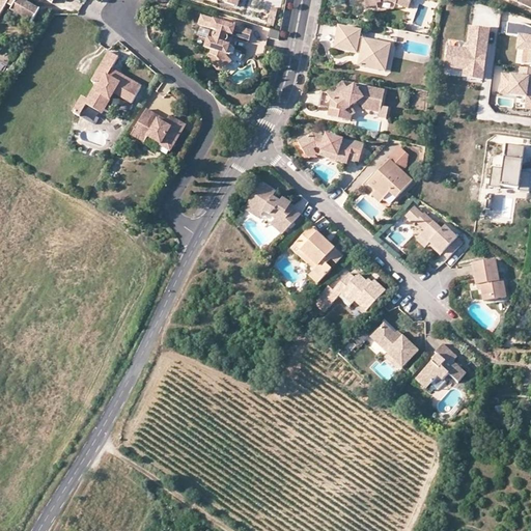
[(0,0),(0,20),(8,6),(14,9),(11,12),(33,24),(42,10),(22,0),(0,0)]
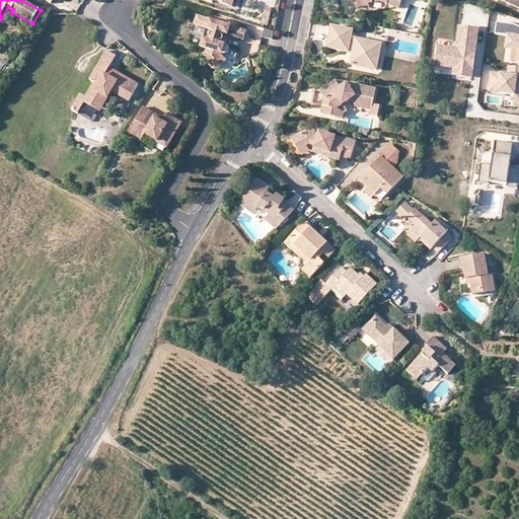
[(347,0),(348,2),(356,1),(358,8),(370,6),(369,3),(381,2),(399,8),(401,0),(347,0)]
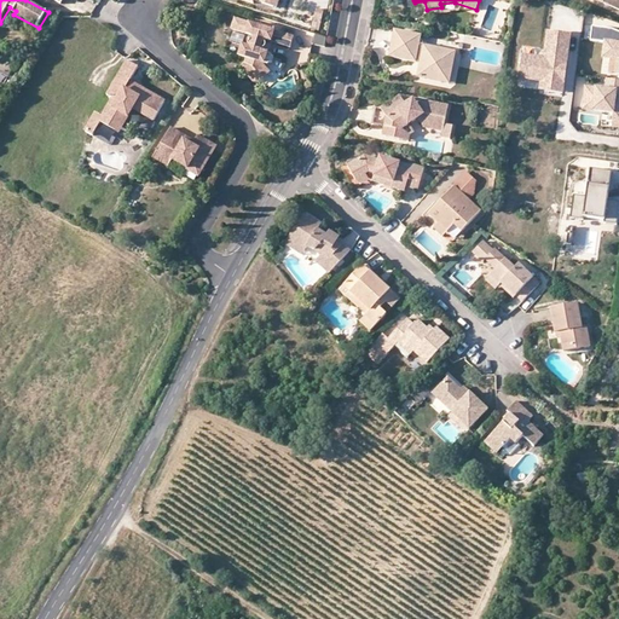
[(323,21),(324,10),(316,9),(314,19),(323,21)]
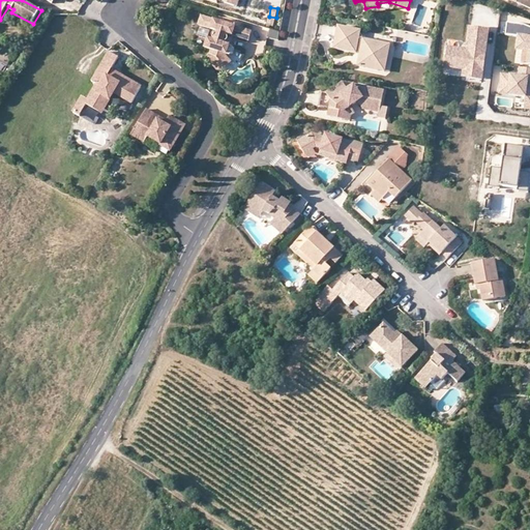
[(199,25),(211,29),(214,20),(202,17),(199,25)]
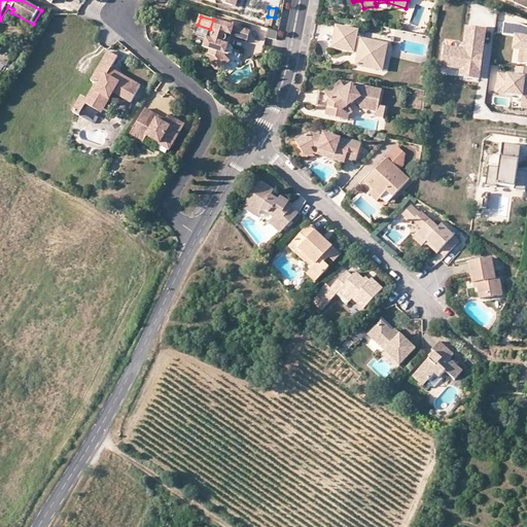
[(222,43),(222,42),(224,35),(225,34),(248,41),(251,32),(213,20),(210,29),(216,31),(215,32),(213,33),(211,35),(211,37),(213,39),(213,41),(207,39),(204,47),(210,49),(209,55),(205,58),(216,71),(220,71),(230,62),(224,57),(225,55),(229,56),(231,55),(232,55),(234,49),(233,48),(231,46),(222,43)]
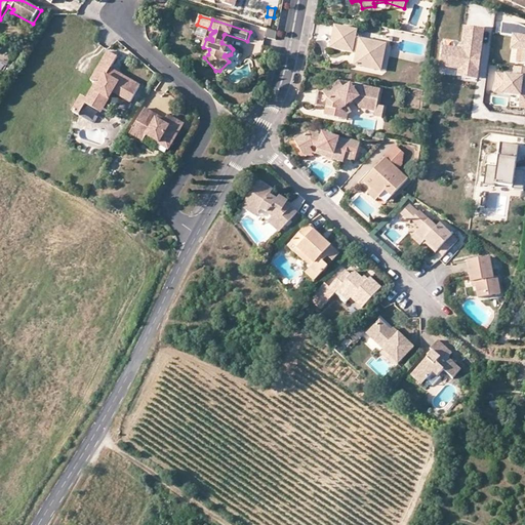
[(524,28),(522,27),(506,24),(503,36),(514,37),(512,49),(524,51),(524,28)]
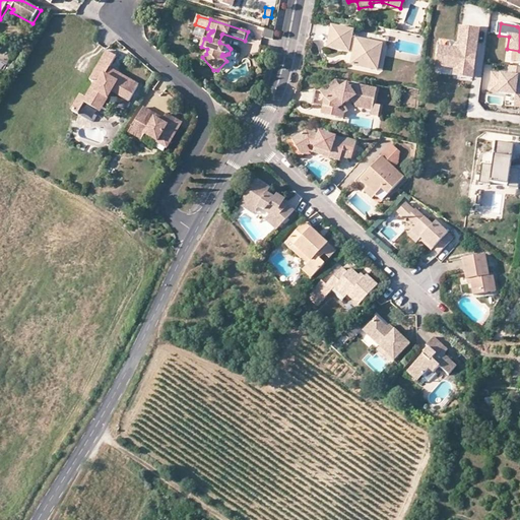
[(353,30),(331,26),(327,49),(352,53),(349,65),(371,69),(376,43),(351,39),(353,30)]
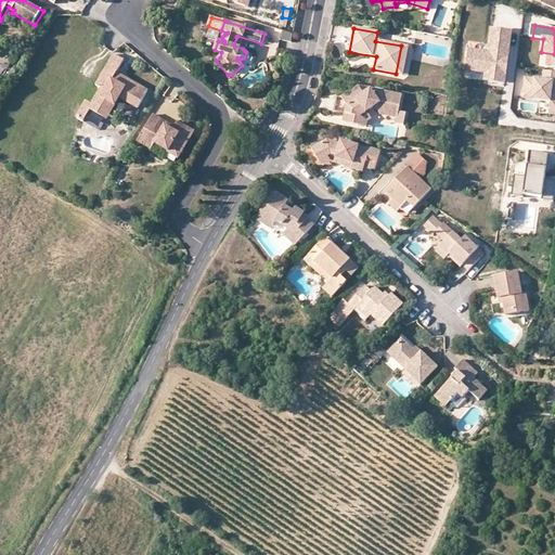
[(508,59),(513,31),(492,28),(489,53),(468,50),(466,71),(487,74),(506,76),(508,63),(503,62),(504,59),(508,59)]
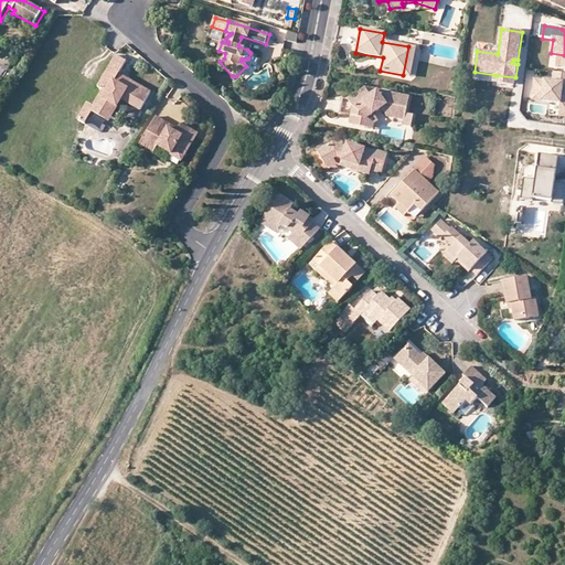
[(297,43),(299,34),(288,31),(286,41),(297,43)]
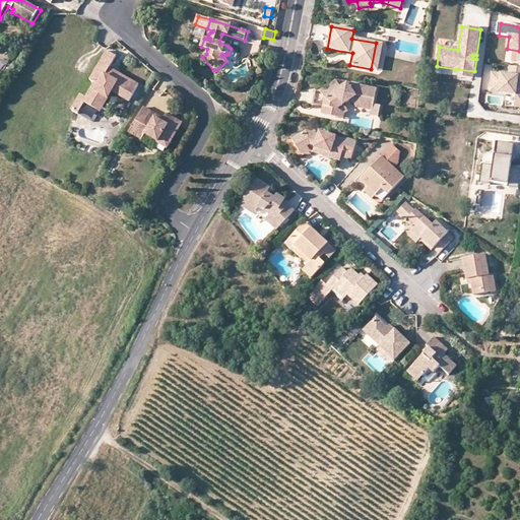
[(382,44),(376,43),(371,69),(377,70),(382,44)]
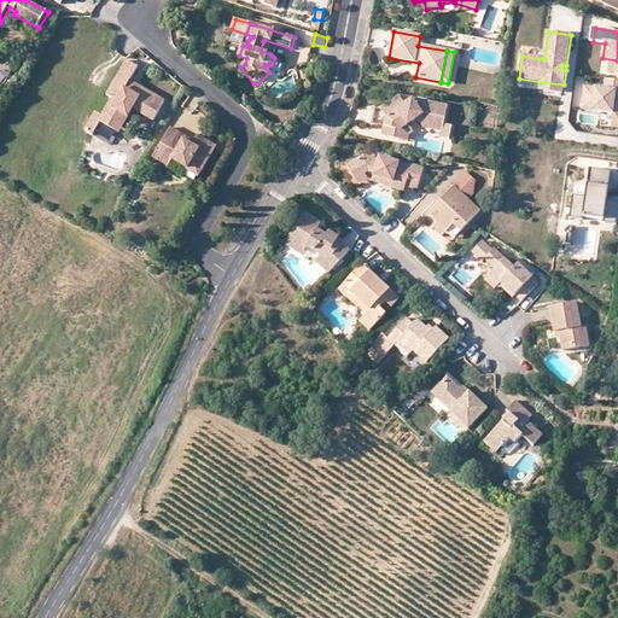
[(5,53),(0,60),(0,63),(12,71),(10,76),(15,80),(17,74),(16,73),(21,63),(5,53)]
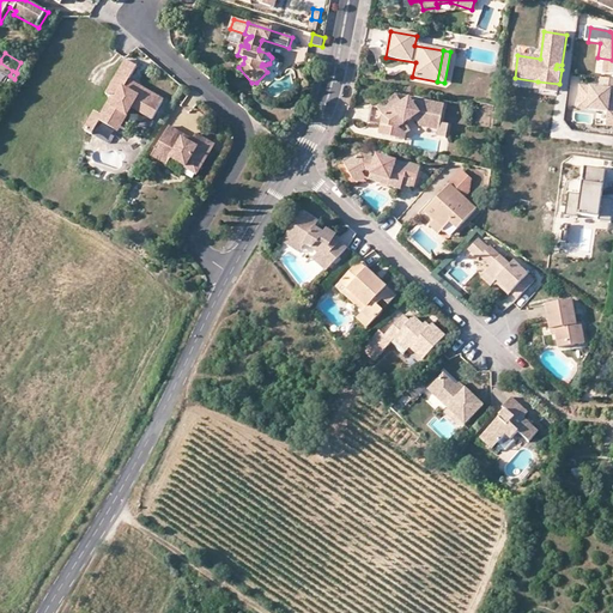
[(153,120),(164,102),(141,89),(139,92),(127,85),(129,82),(138,67),(127,60),(107,93),(114,98),(103,115),(97,111),(93,117),(101,122),(103,116),(121,127),(133,107),(153,120)]
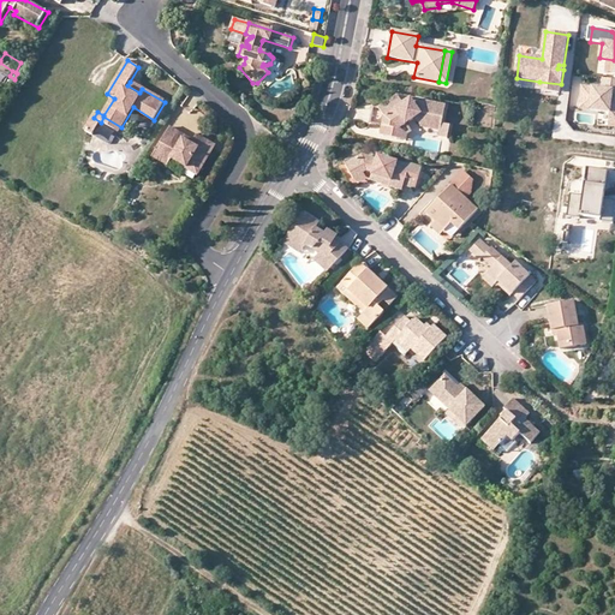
[(614,79),(604,78),(603,89),(584,87),(580,109),(611,114),(609,127),(614,127),(614,79)]
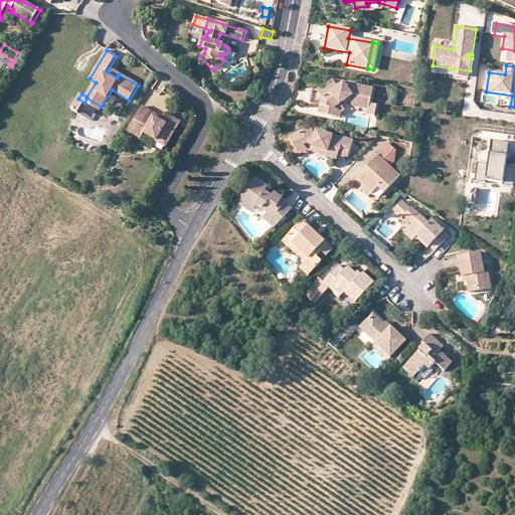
[(119,74),(109,68),(107,71),(117,77),(119,74)]
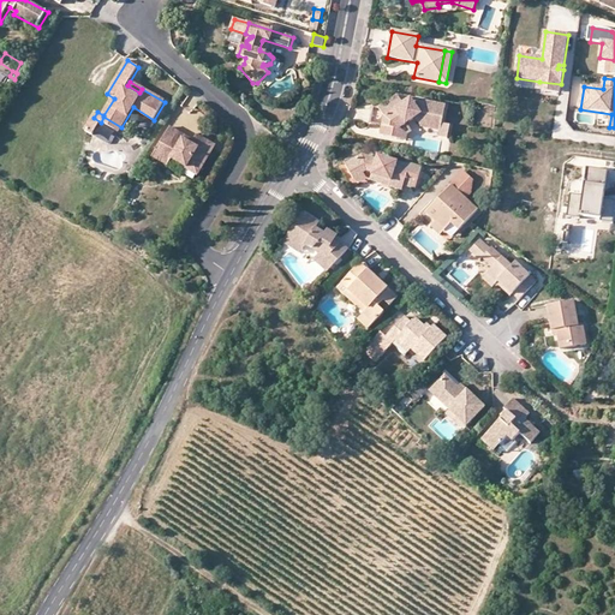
[(561,84),(539,82),(538,89),(560,93),(561,84)]
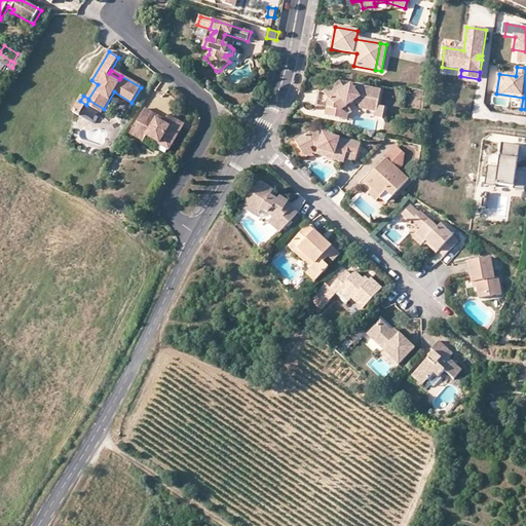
[(328,101),(326,109),(325,116),(339,119),(341,111),(341,110),(354,101),(361,109),(375,113),(374,117),(382,118),(383,108),(377,107),(380,90),(350,84),(343,88),(338,82),(323,94),(328,101)]
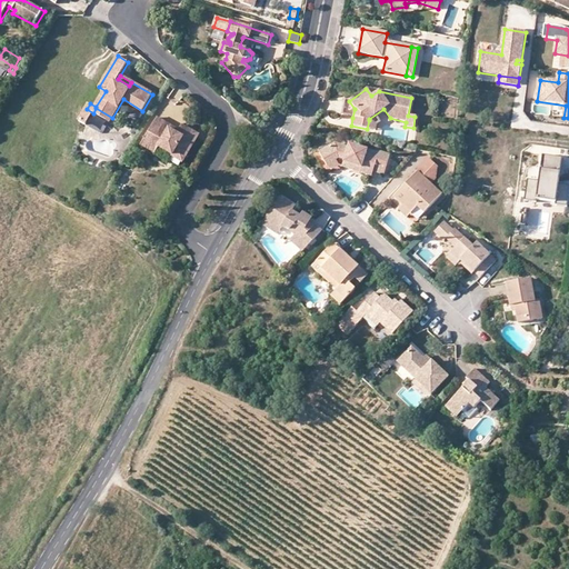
[(341,116),(352,118),(355,109),(349,101),(343,100),(341,116)]
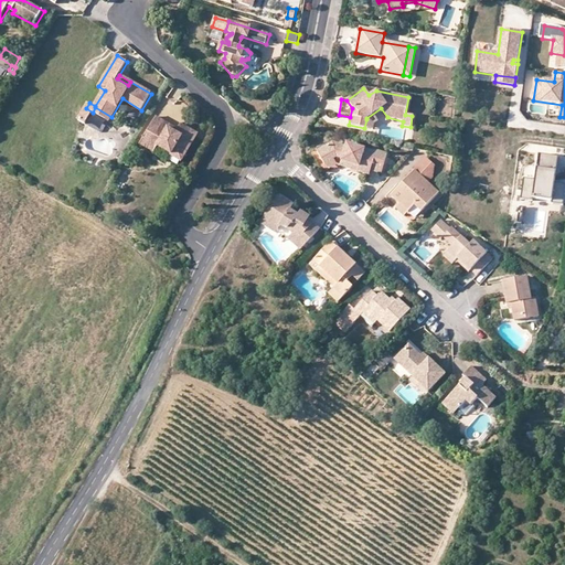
[(108,121),(112,117),(95,107),(93,113),(108,121)]
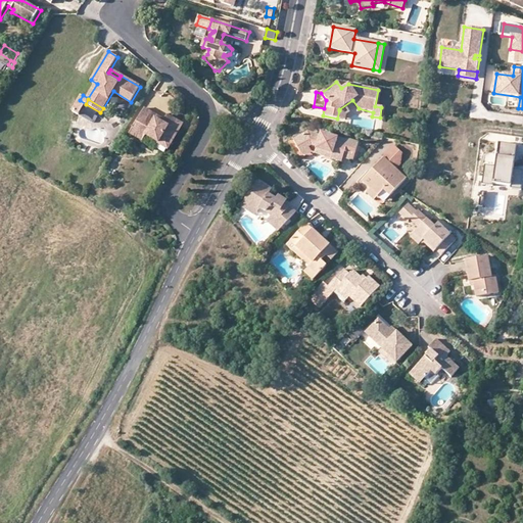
[(80,114),(86,104),(80,100),(74,111),(80,114)]
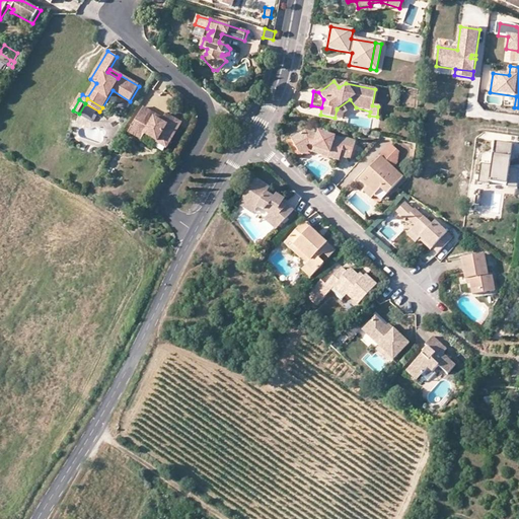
[(157,143),(167,149),(182,123),(167,114),(164,119),(162,122),(155,118),(157,115),(144,107),(130,133),(142,140),(146,135),(158,142),(157,143)]
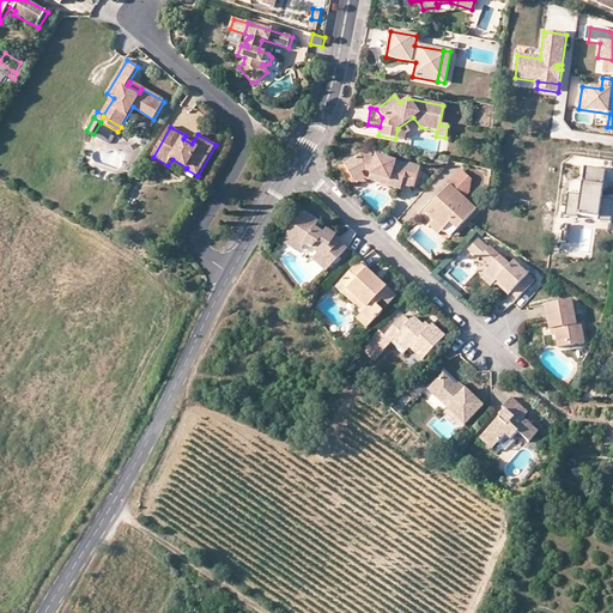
[(405,134),(398,129),(395,139),(404,140),(405,134)]
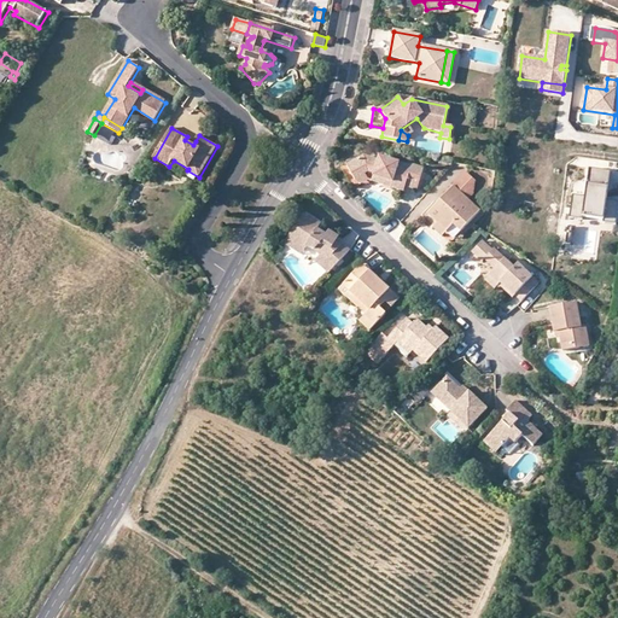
[(356,180),(366,174),(367,173),(373,175),(372,182),(401,191),(402,186),(417,190),(424,167),(412,164),(412,165),(380,157),(379,159),(365,155),(348,164),(356,180)]
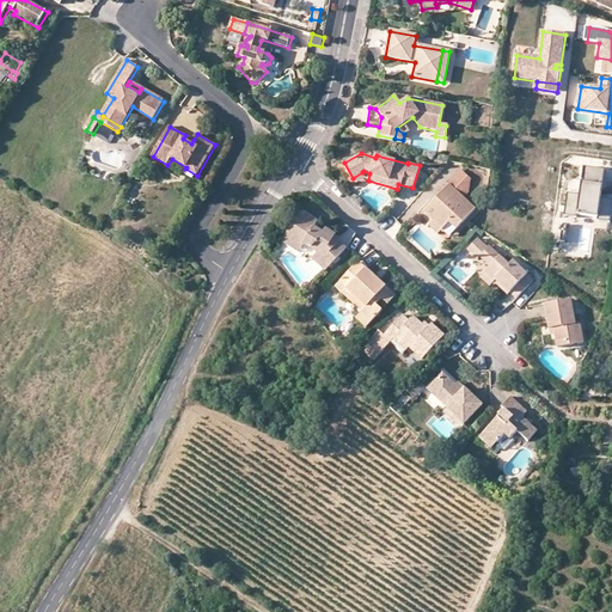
[(605,170),(583,167),(580,196),(568,194),(564,216),(579,219),(579,215),(598,218),(598,221),(611,222),(611,213),(611,200),(601,199),(605,170)]
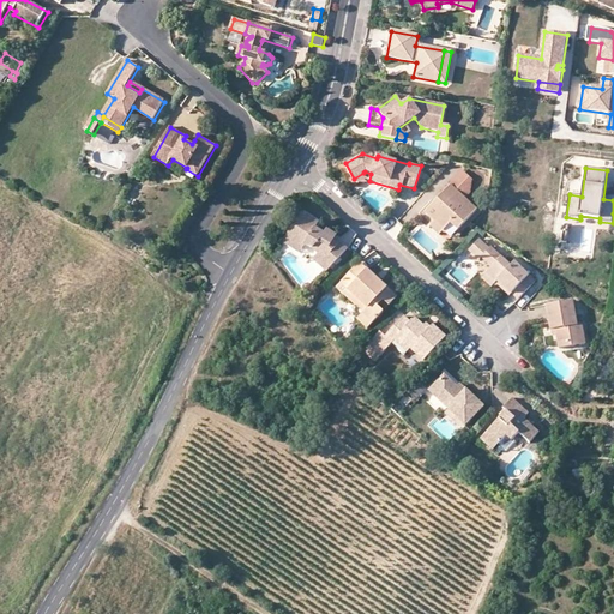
[(452,186),(468,198),(473,193),(474,180),(462,170),(443,192),(445,194),(452,186)]
